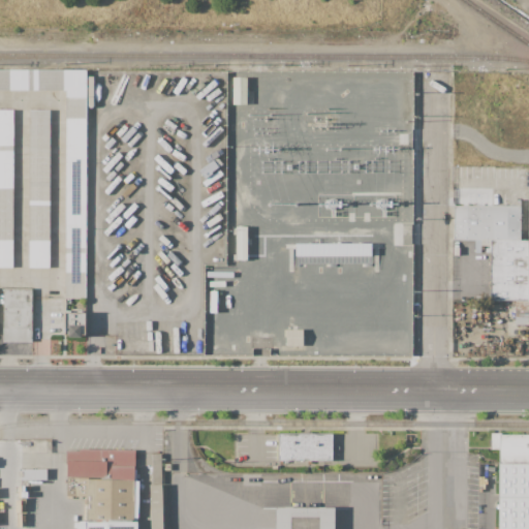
[(0,69),(87,69),(86,299),(66,299),(66,91),(0,90),(0,69)]
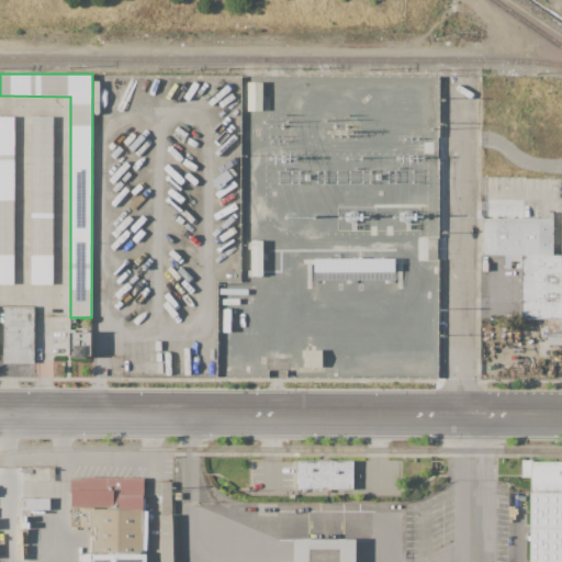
[(247,82),(263,82),(263,111),(247,111),(247,82)]
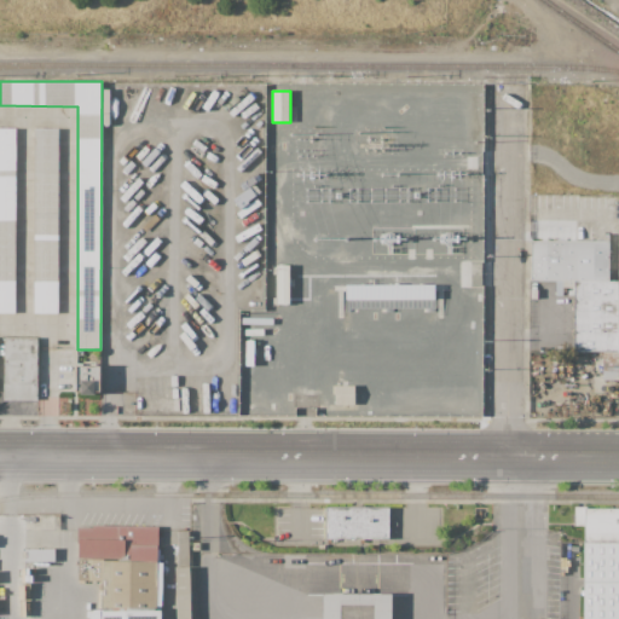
[(0,128),(15,128),(15,312),(0,312),(0,128)]
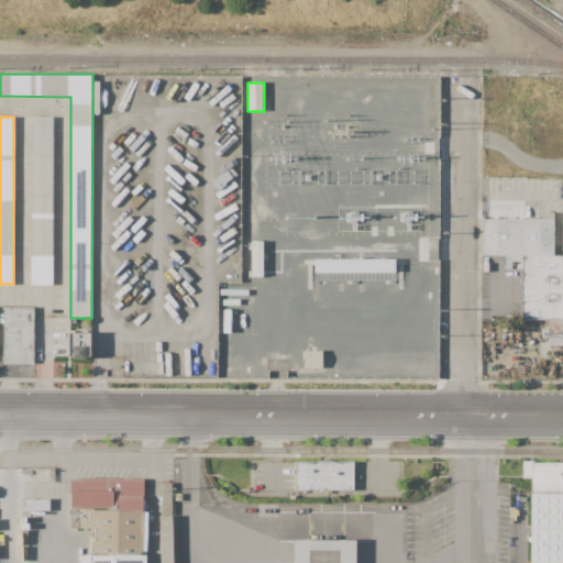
[(32,117),(54,117),(55,284),(33,284),(32,117)]
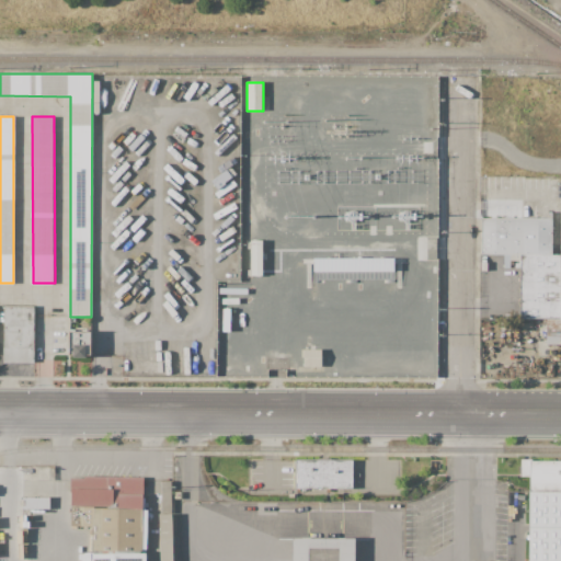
[(481,217),(495,218),(495,198),(512,198),(511,210),(560,213),(560,254),(521,253),(481,253),(481,217)]
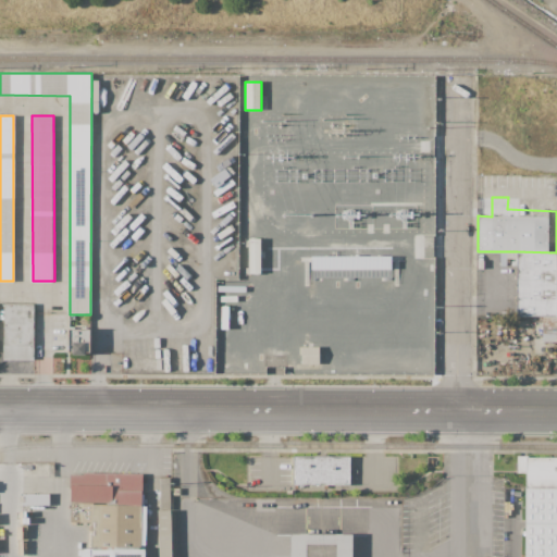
[(249,239),(260,238),(261,273),(249,274),(249,239)]
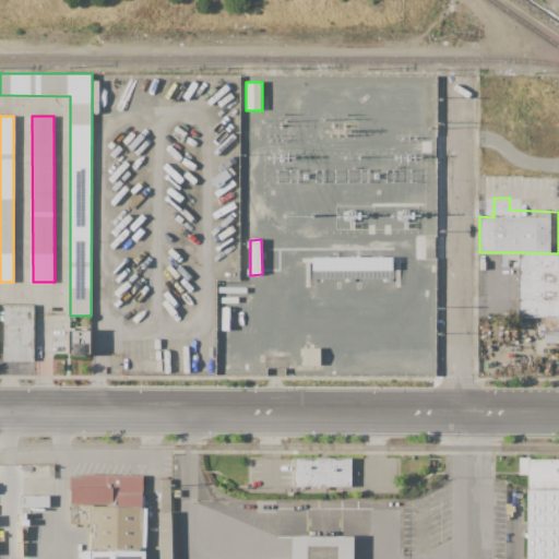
[(519,252),(558,253),(558,261),(558,298),(557,318),(544,318),(519,318),(519,252)]
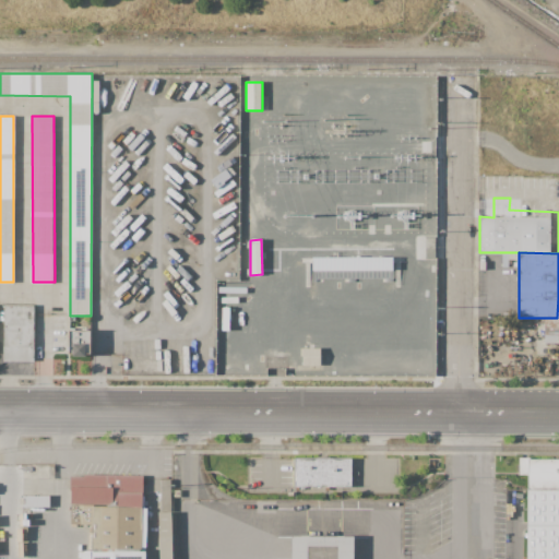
[(312,258),(393,258),(393,270),(312,270),(312,258)]
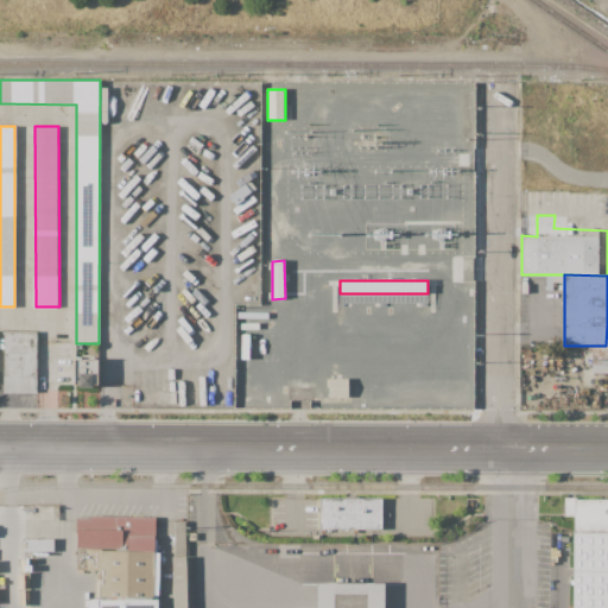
[(4,331),(37,331),(37,394),(4,394),(4,331)]
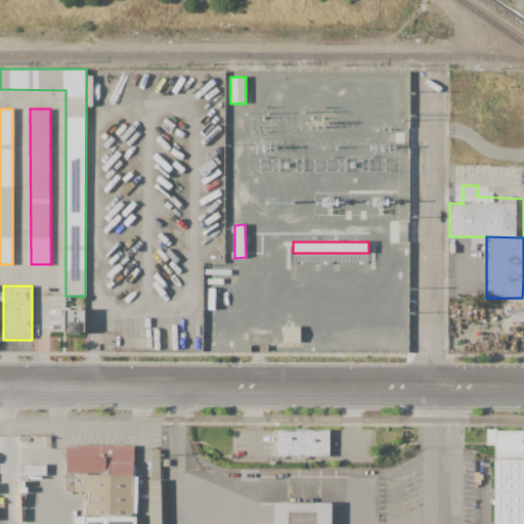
[(522,298),(522,323),(511,322),(510,298),(522,298)]
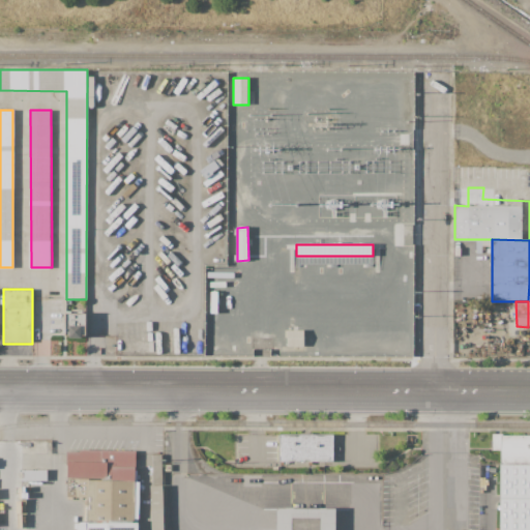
[(69,325),(82,325),(82,337),(69,337),(69,325)]
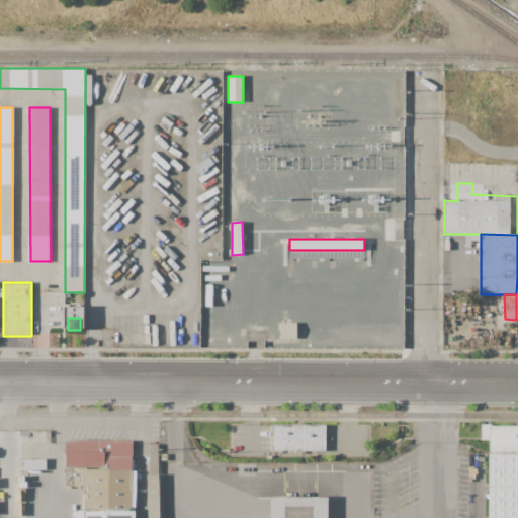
[(280,323),(296,322),(296,339),(280,339),(280,323)]
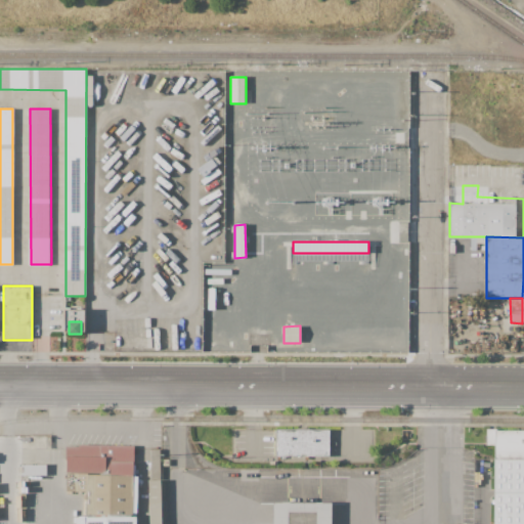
[(486,428),(495,429),(494,432),(523,432),(523,523),(493,523),(493,444),(486,444),(486,428)]
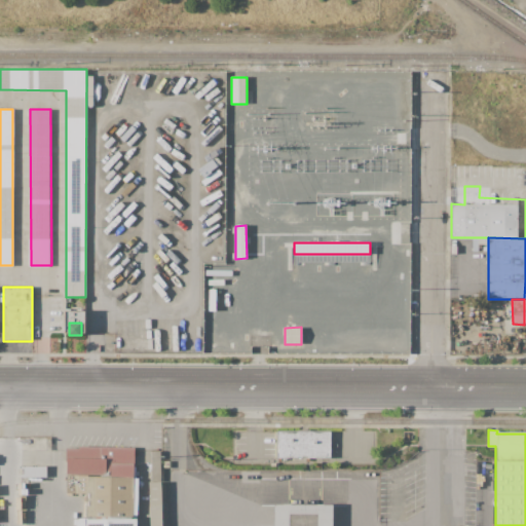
[(277,431),(331,431),(331,457),(277,457),(277,431)]
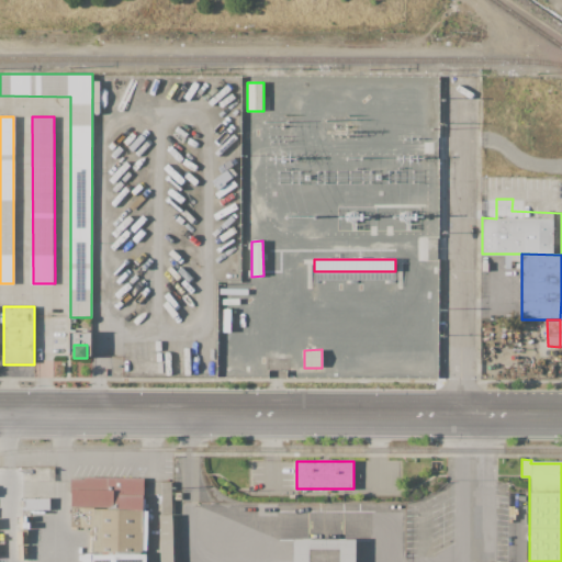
[(71,479),(85,479),(85,476),(144,478),(143,507),(71,506),(71,479)]
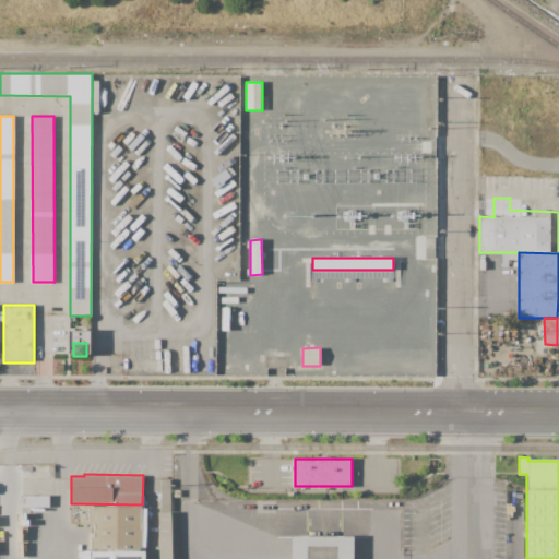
[(22,495),(49,495),(49,506),(22,506),(22,495)]
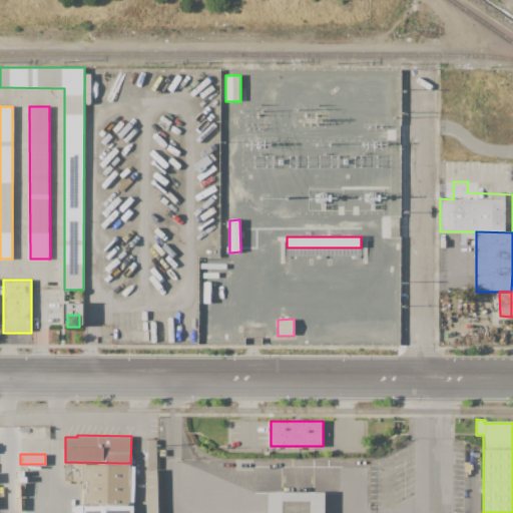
[(130,463),(129,505),(85,506),(85,481),(65,481),(65,462),(130,463)]
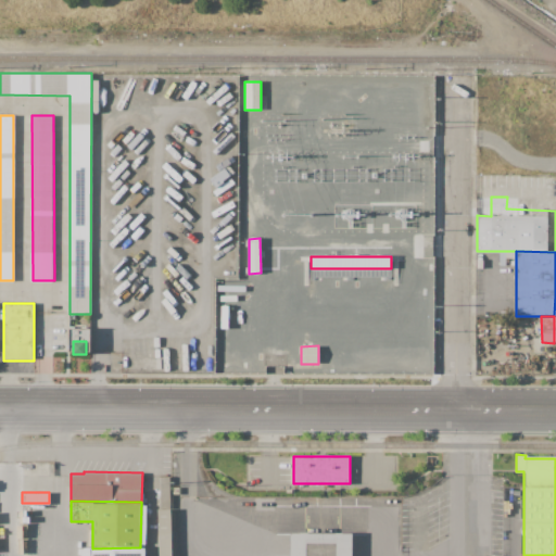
[(290,555),(290,533),(353,533),(353,555),(290,555)]
